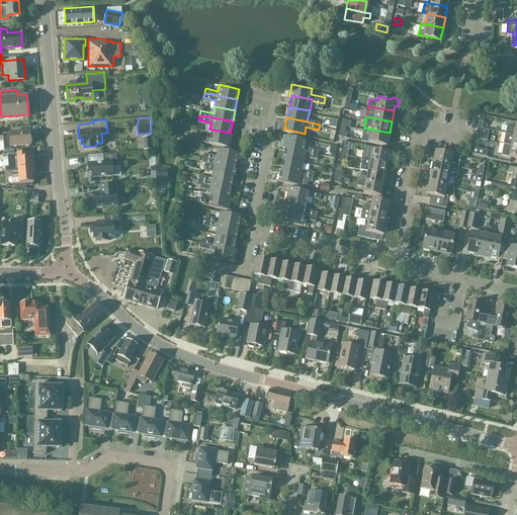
[(508,123),(507,131),(516,133),(516,124),(508,123)]
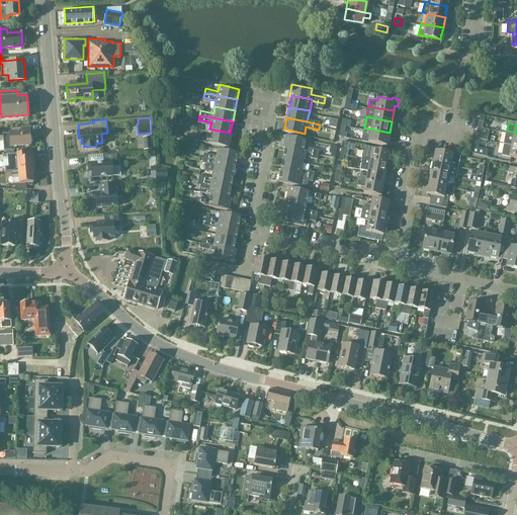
[(388,144),(390,133),(364,127),(362,139),(388,144)]
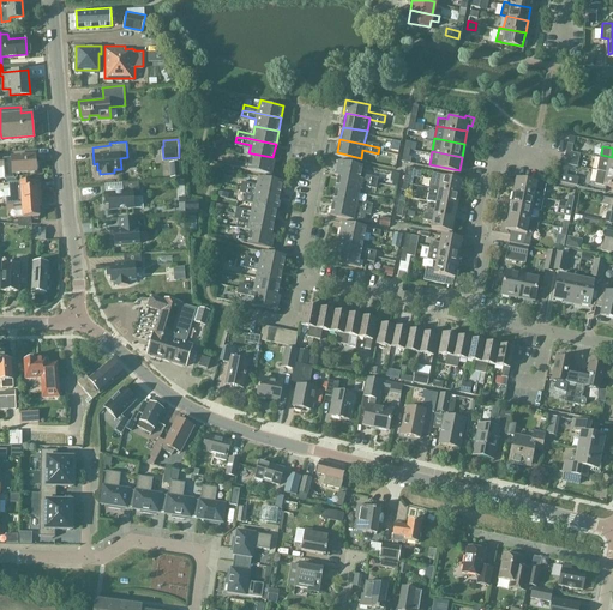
[(14,175),(13,171),(36,169),(35,152),(4,156),(5,165),(5,175),(7,175),(7,181),(14,180),(14,175)]
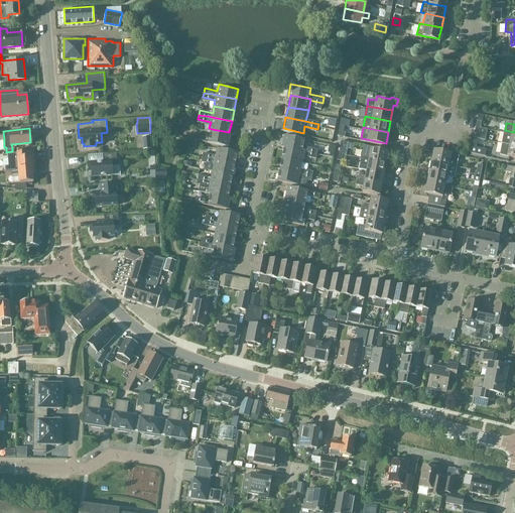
[(198,133),(197,137),(205,139),(210,140),(230,144),(232,132),(229,132),(212,129),(211,135),(198,133)]
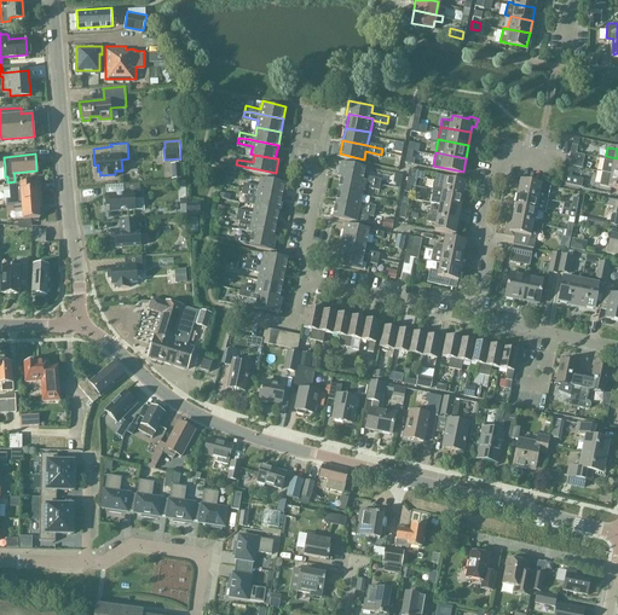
[(617,158),(606,156),(602,169),(617,172),(617,158)]
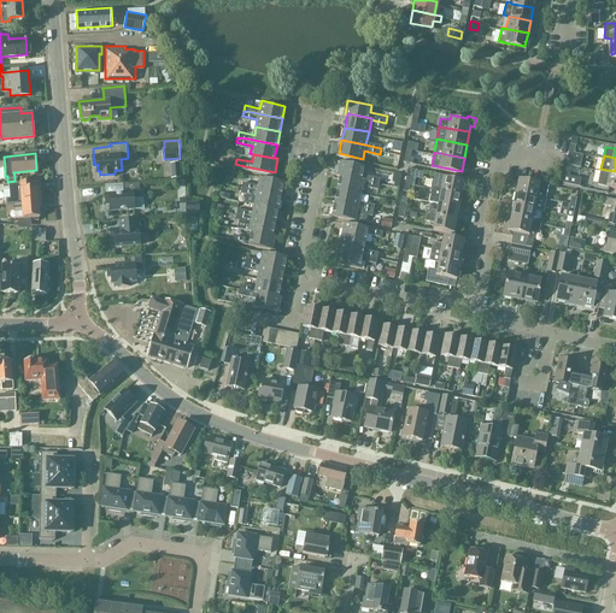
[(339,172),(341,174),(341,172),(364,177),(364,178),(369,180),(369,178),(380,181),(381,175),(363,172),(364,164),(341,159),(339,172)]
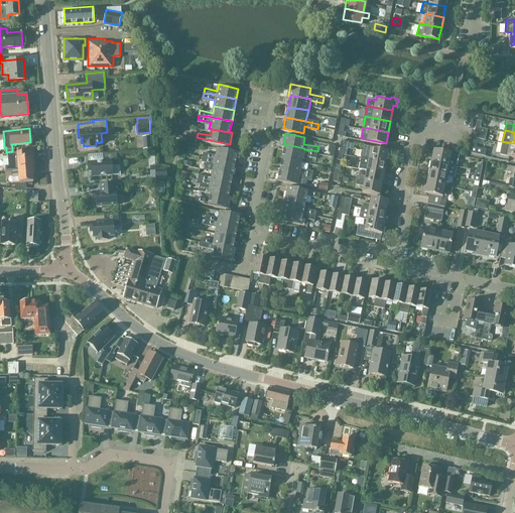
[(479,136),(474,135),(471,151),(485,154),(487,147),(477,145),(479,136)]
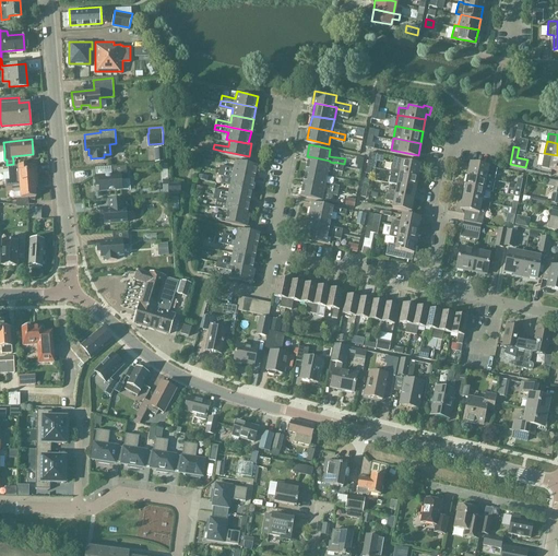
[(557,155),(544,153),(543,160),(551,162),(550,166),(557,168),(557,155)]
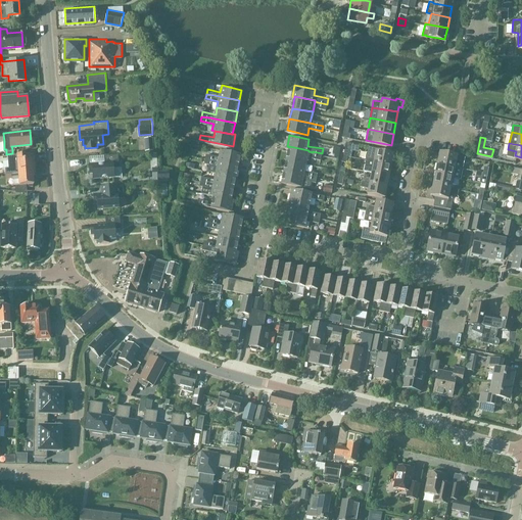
[(370,145),(367,158),(392,163),(394,152),(390,151),(390,149),(370,145)]
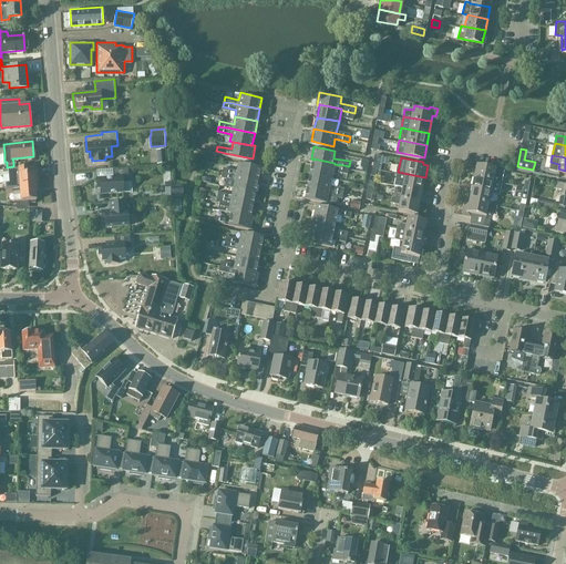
[(332,175),(335,164),(335,163),(314,159),(314,160),(311,172),(332,175)]
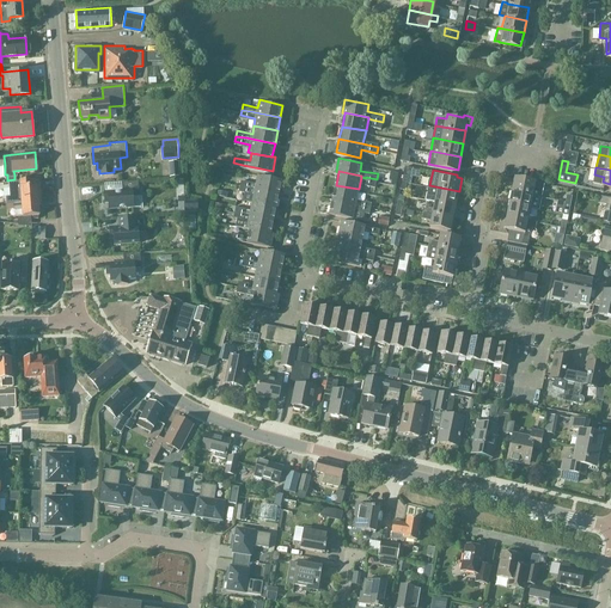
[(242,178),(240,184),(251,185),(255,186),(279,191),(282,178),(258,173),(256,182),(242,178)]
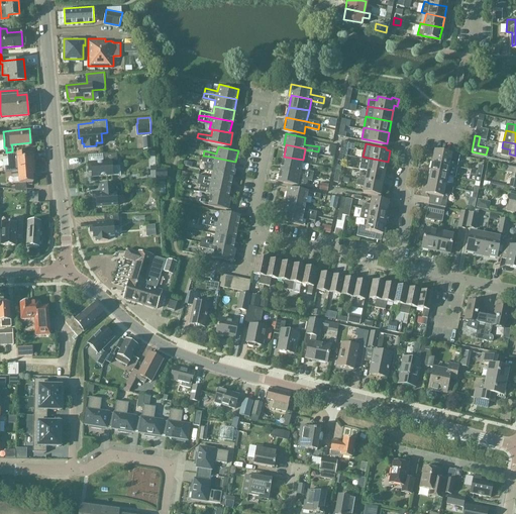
[(436,148),(433,160),(457,165),(460,153),(436,148)]
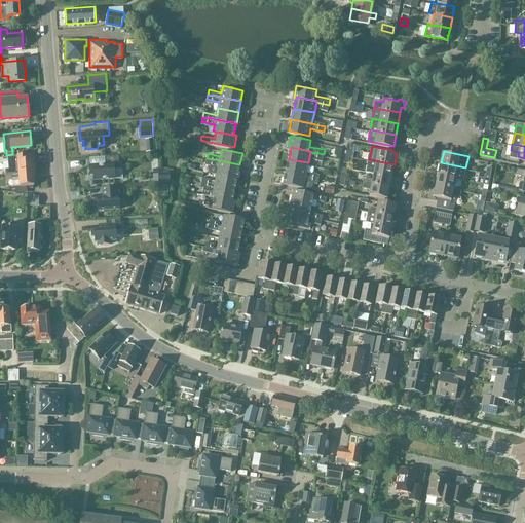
[(5,167),(5,173),(11,172),(11,173),(20,173),(19,172),(33,171),(32,157),(27,158),(27,153),(12,154),(13,159),(10,159),(11,166),(5,167)]
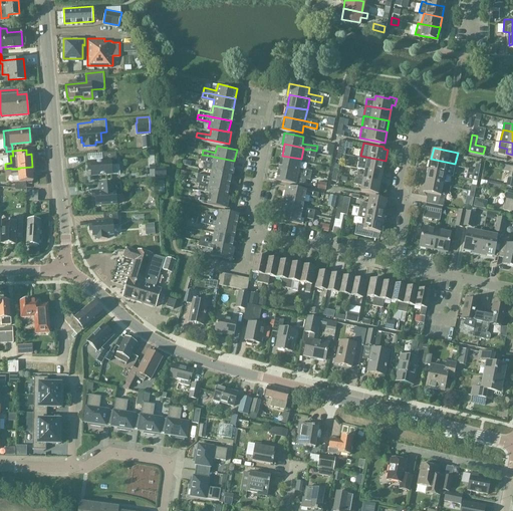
[(117,163),(116,150),(102,152),(103,159),(88,160),(89,169),(91,169),(92,174),(112,173),(111,164),(117,163)]
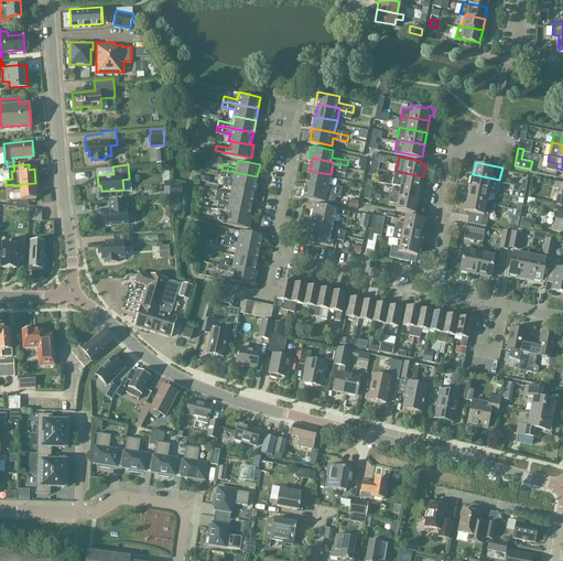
[(222,170),(220,174),(234,177),(233,184),(255,189),(257,176),(235,172),(231,171),(222,170)]
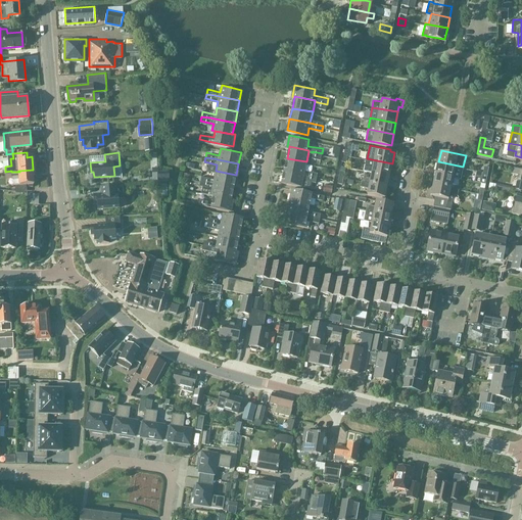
[(303,173),(306,161),(287,158),(285,170),(303,173)]
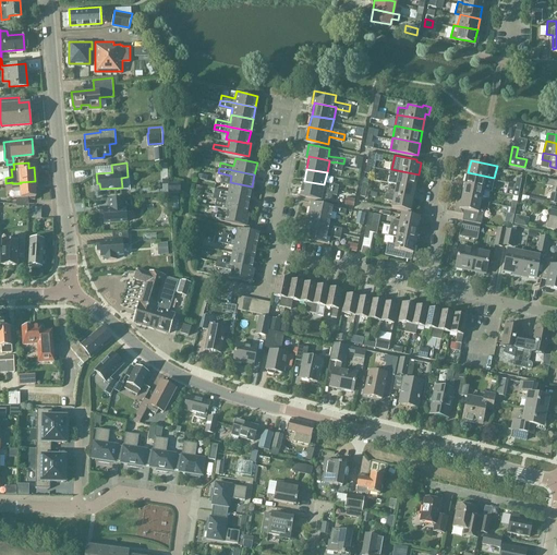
[(416,186),(419,175),(391,169),(389,181),(398,183),(416,186)]
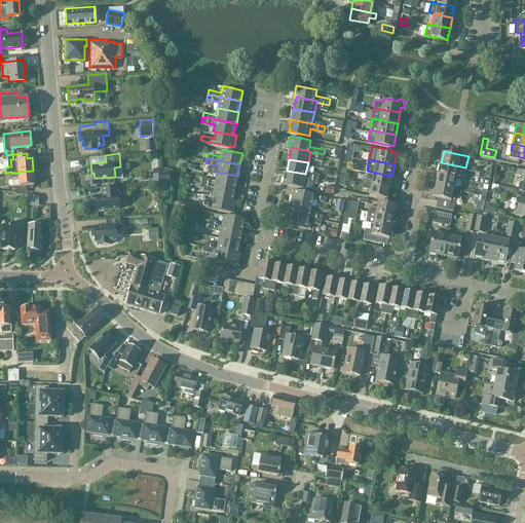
[(463,179),(465,167),(441,162),(439,174),(456,177),(463,179)]
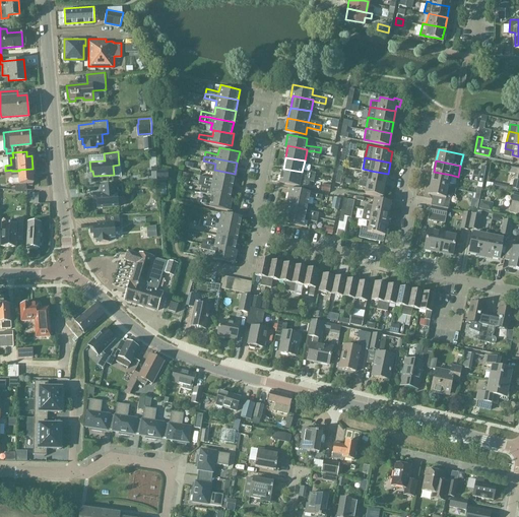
[(518,166),(517,166),(511,165),(510,171),(516,172),(515,178),(513,186),(517,187),(518,187),(518,166)]
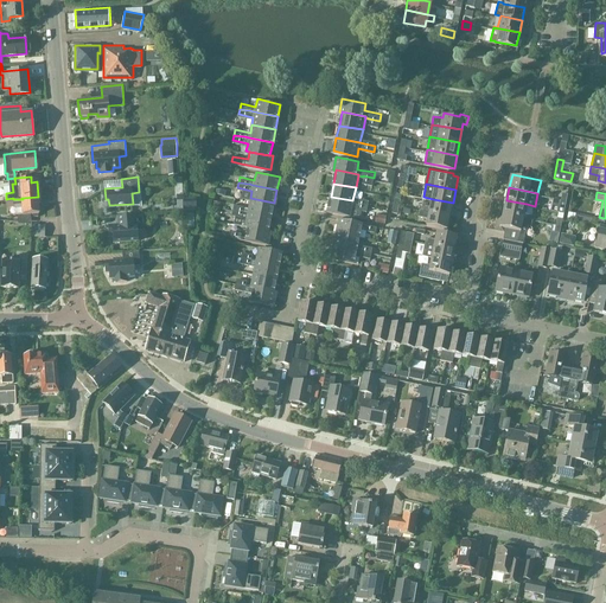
[(40,211),(38,197),(21,198),(23,199),(13,199),(13,198),(6,199),(7,206),(16,205),(16,213),(18,213),(19,220),(32,220),(31,212),(33,212),(33,215),(39,215),(39,211),(40,211)]
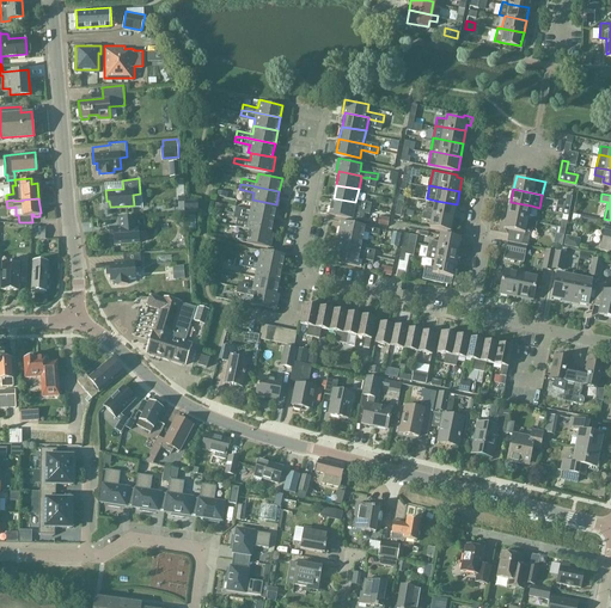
[(353,216),(355,202),(334,198),(330,212),(353,216)]
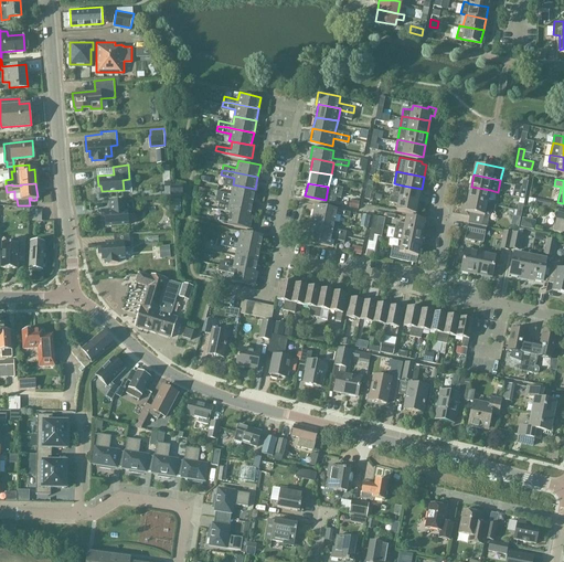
[(183,193),(182,184),(171,184),(171,194),(183,193)]
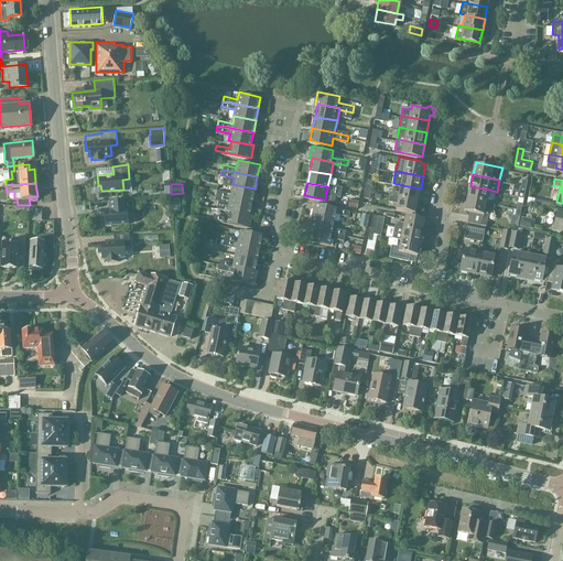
[(218,187),(217,193),(226,195),(230,196),(252,201),(255,189),(233,184),(231,191),(218,187)]
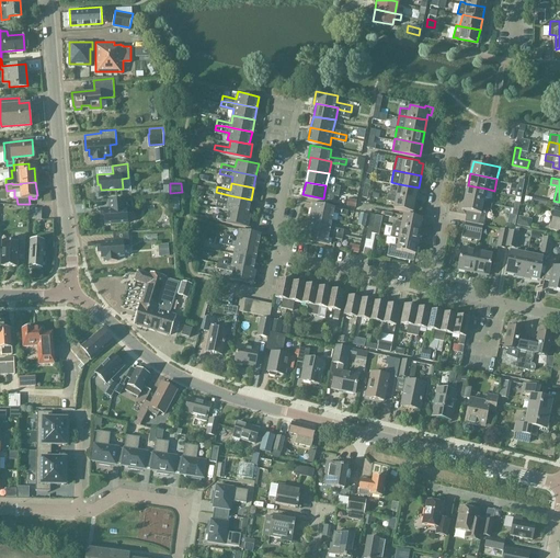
[(416,200),(419,188),(400,184),(399,189),(389,188),(388,194),(416,200)]
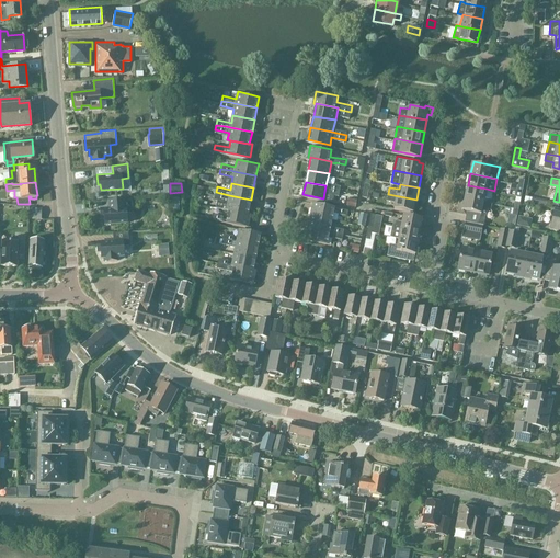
[(484,201),(487,189),(468,185),(466,196),(484,201)]
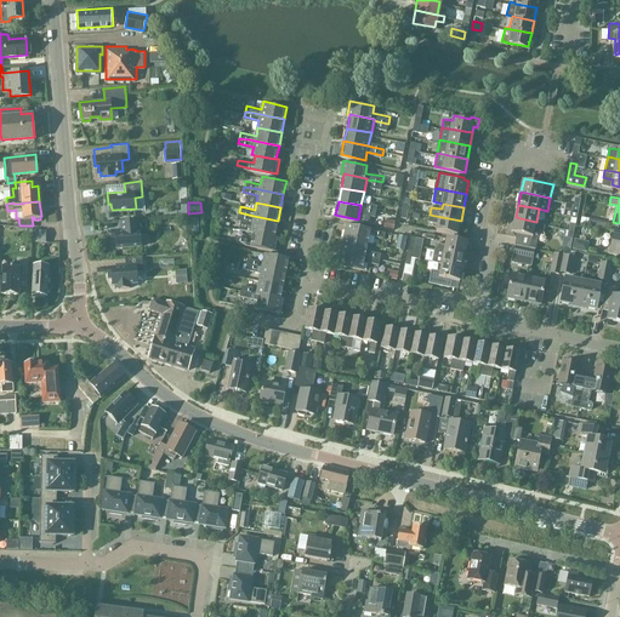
[(388,218),(398,221),(399,212),(390,211),(388,218)]
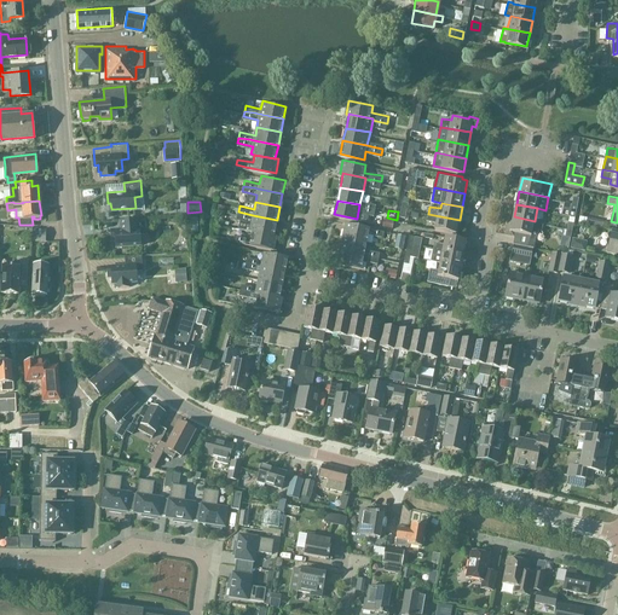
[(457,233),(460,220),(428,214),(427,220),(438,221),(437,228),(457,233)]
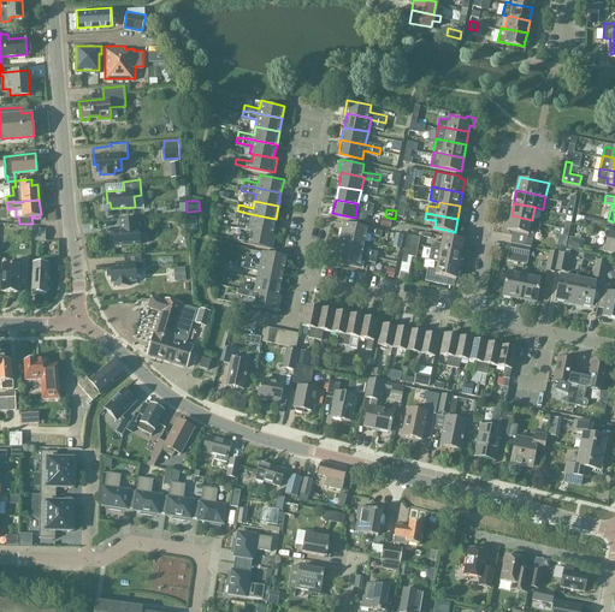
[(197,229),(196,214),(188,215),(189,229),(197,229)]
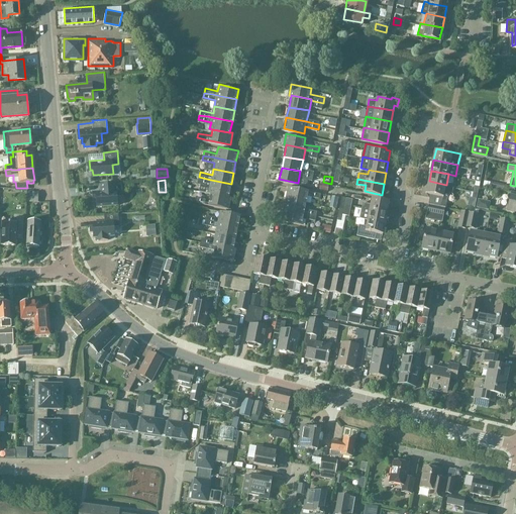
[(211,180),(208,191),(211,192),(228,195),(231,184),(211,180)]
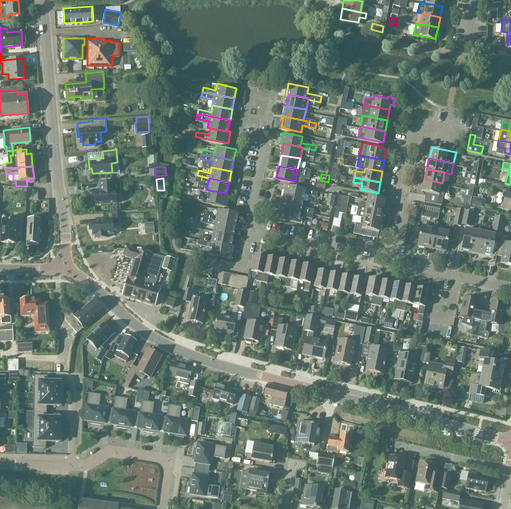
[(499,181),(486,178),(485,184),(498,186),(499,181)]
